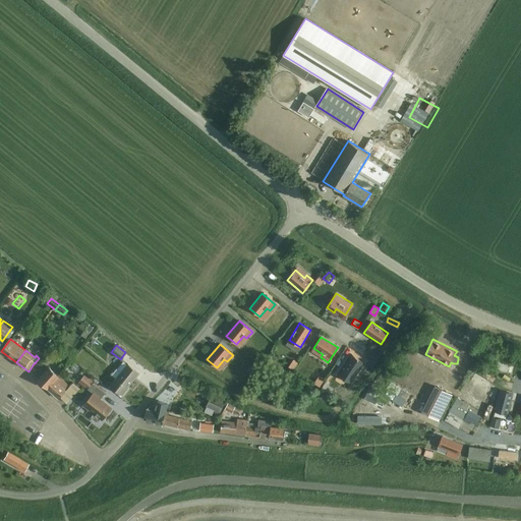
[(251,363),(257,368),(263,362),(256,357),(251,363)]
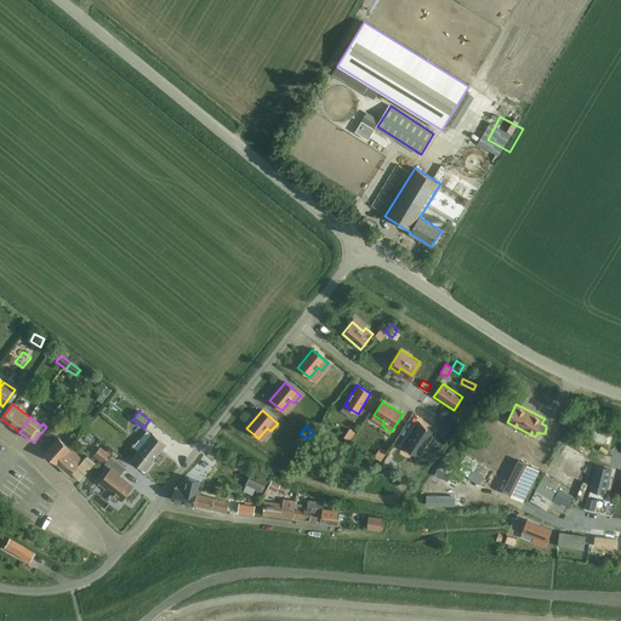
[(619,443),(620,434),(620,433),(599,427),(597,437),(619,443)]
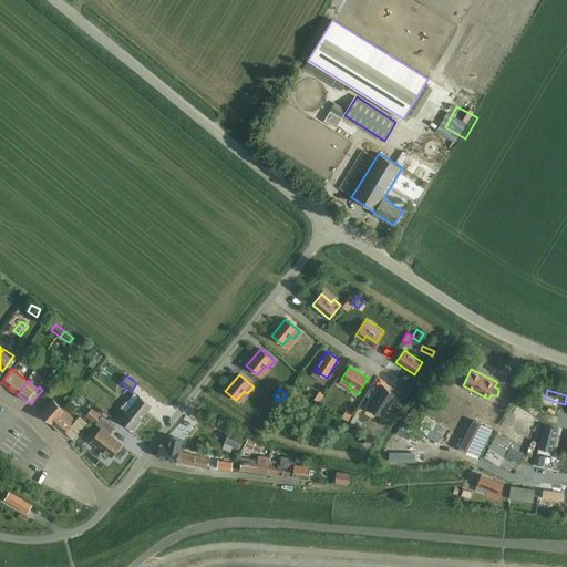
[(319,403),(325,395),(319,392),(313,400),(319,403)]
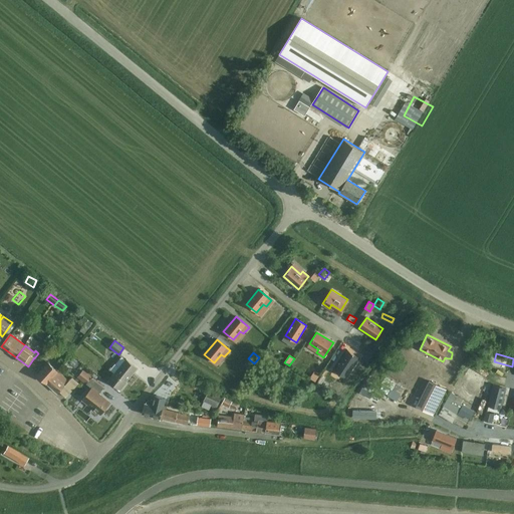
[(249,369),(254,363),(248,358),(243,364),(249,369)]
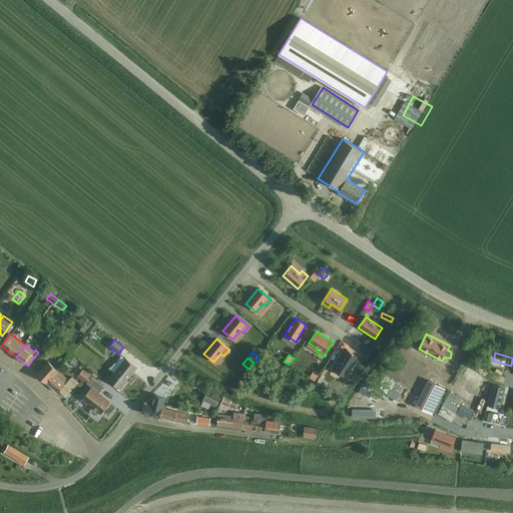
[(60,367),(71,377),(78,369),(66,359),(60,367)]
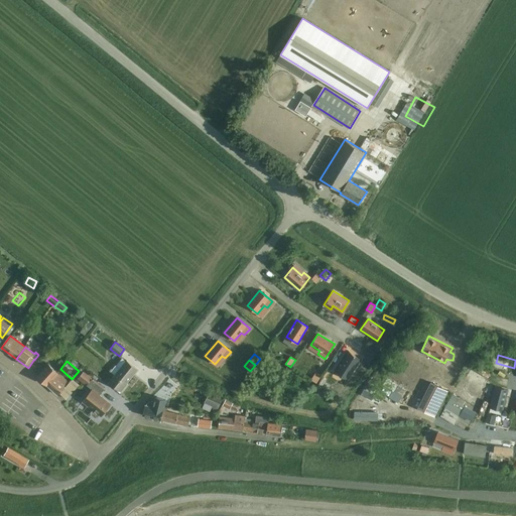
[(125,384),(137,370),(125,361),(108,382),(121,392),(126,385),(125,384)]
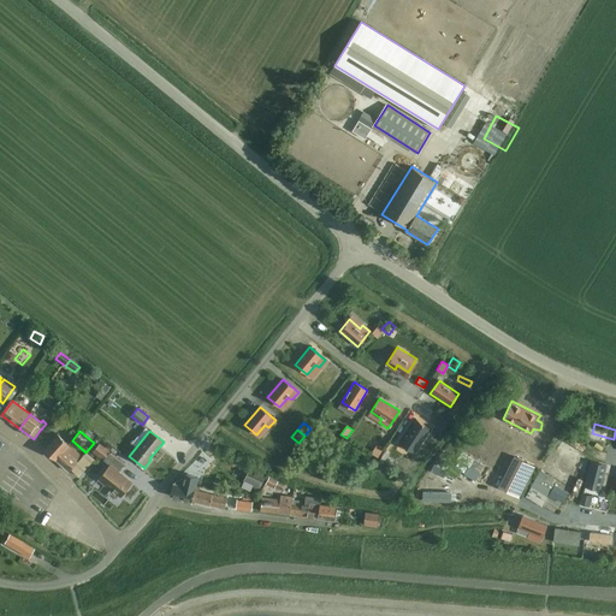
[(69,471),(71,468),(77,462),(82,456),(58,436),(45,450),(69,471)]
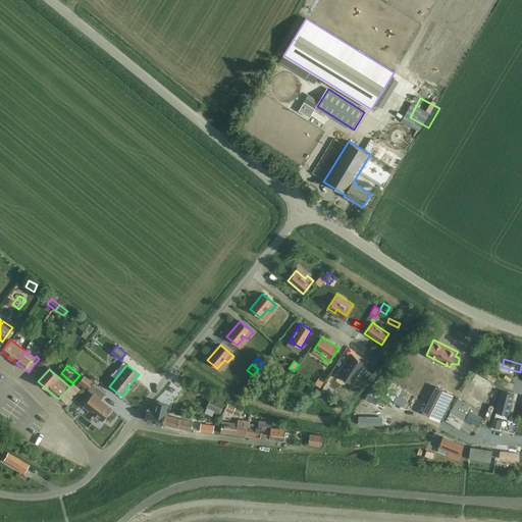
[(319,387),(324,380),(319,376),(314,384),(319,387)]
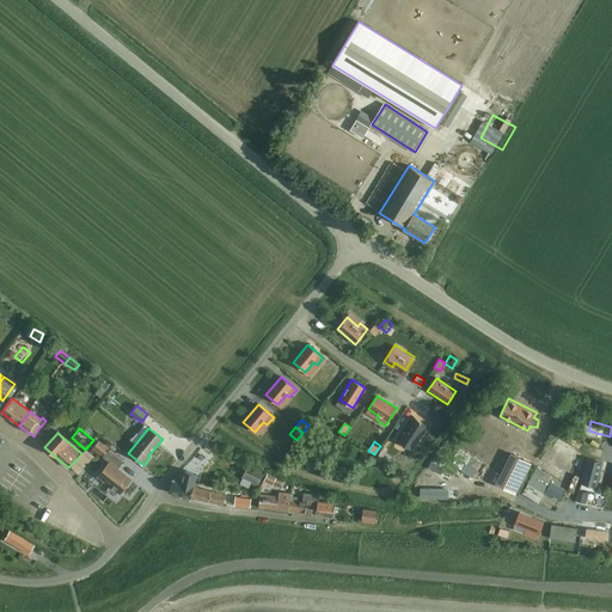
[(85,450),(81,453),(77,459),(71,465),(79,472),(93,456),(85,450)]
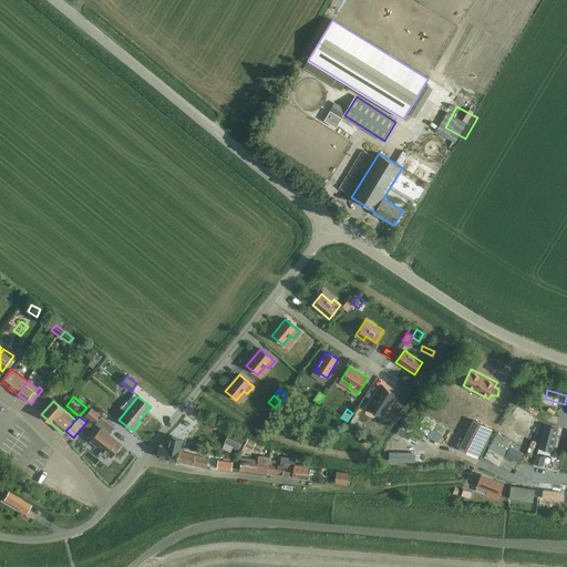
[(110,435),(114,429),(101,418),(95,424),(101,429),(90,441),(101,451),(99,453),(100,456),(103,460),(106,459),(109,456),(110,457),(121,445),(110,435)]
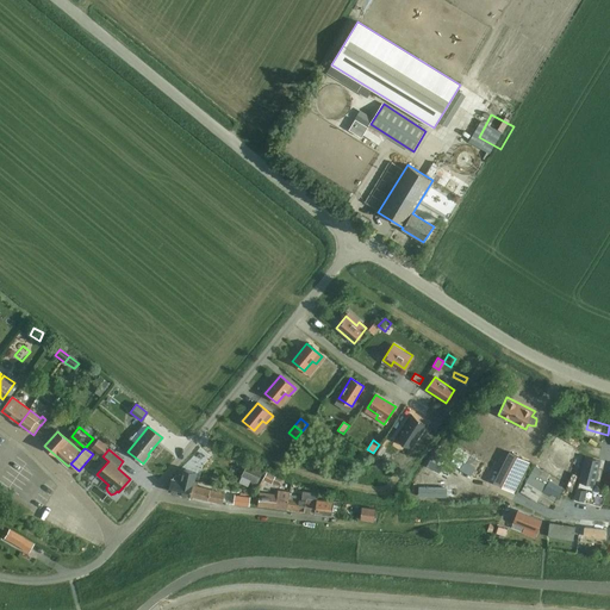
[(529,462),(509,452),(493,483),(514,492),(529,462)]
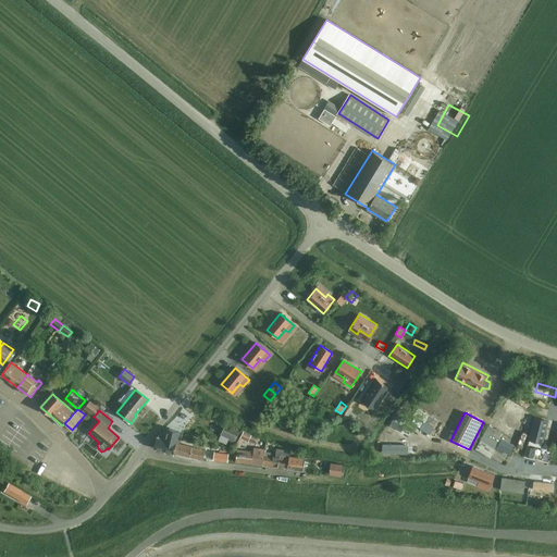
[(534,418),(530,436),(537,438),(537,441),(542,442),(547,421),(534,418)]
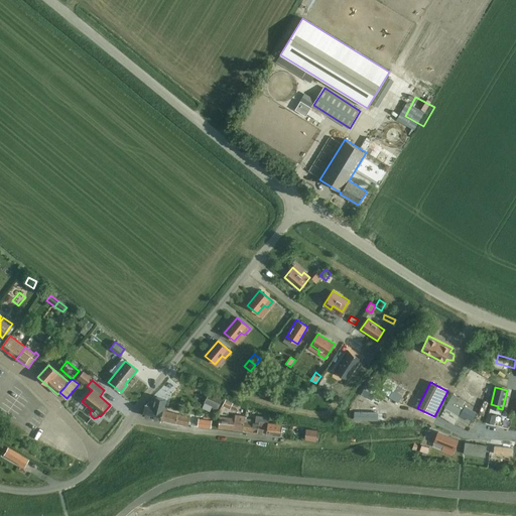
[(217,407),(222,398),(210,392),(205,401),(217,407)]
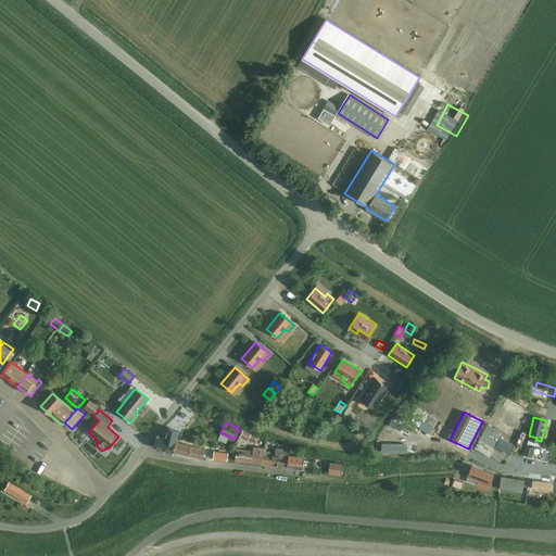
[(427,425),(403,424),(403,438),(426,439),(427,425)]
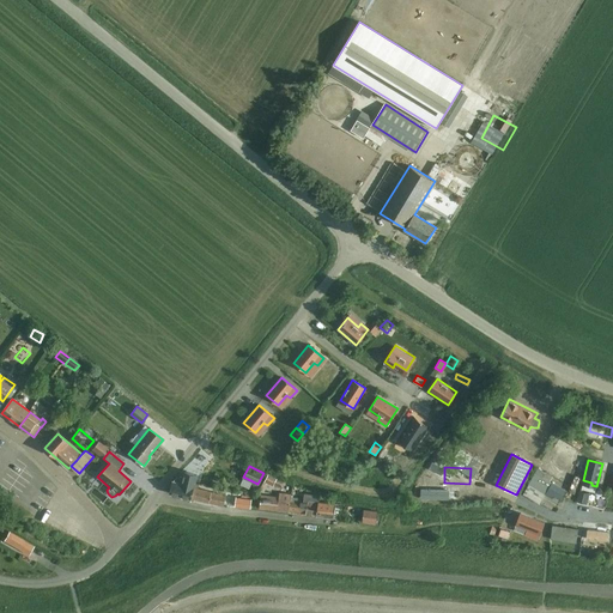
[(173,483),(169,495),(192,499),(194,487),(198,475),(186,472),(184,478),(178,477),(173,483)]
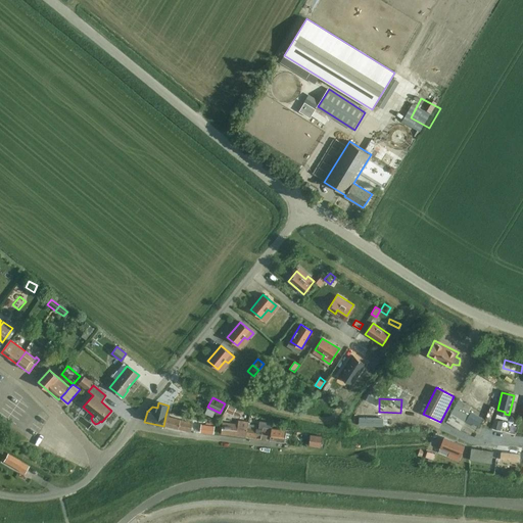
[(474,436),(483,418),(457,403),(446,422),(474,436)]
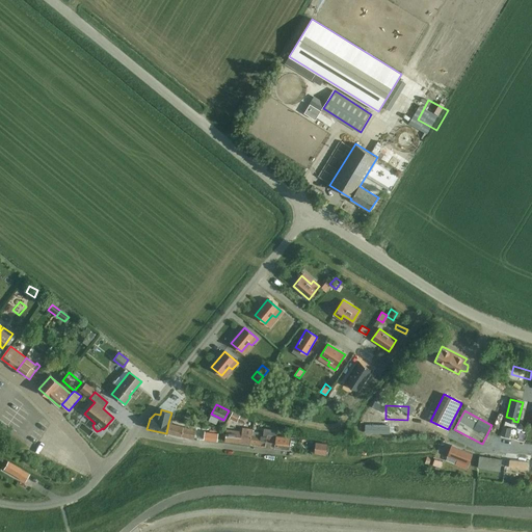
[(196,430),(168,423),(166,433),(193,441),(196,430)]
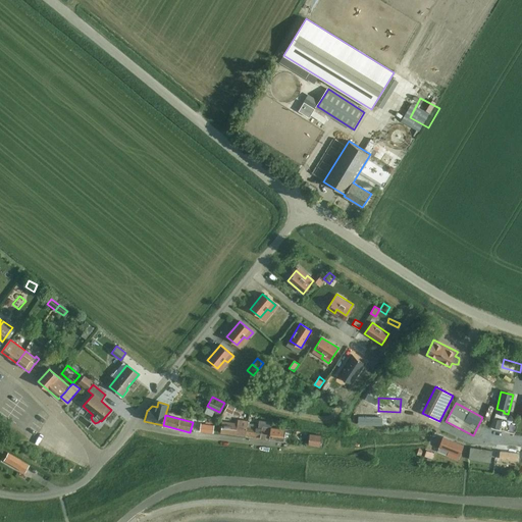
[(248,427),(246,436),(269,438),(271,427),(272,423),(272,421),(272,420),(269,420),(258,418),(258,422),(261,422),(261,425),(253,424),(253,421),(248,421),(248,422),(248,427)]
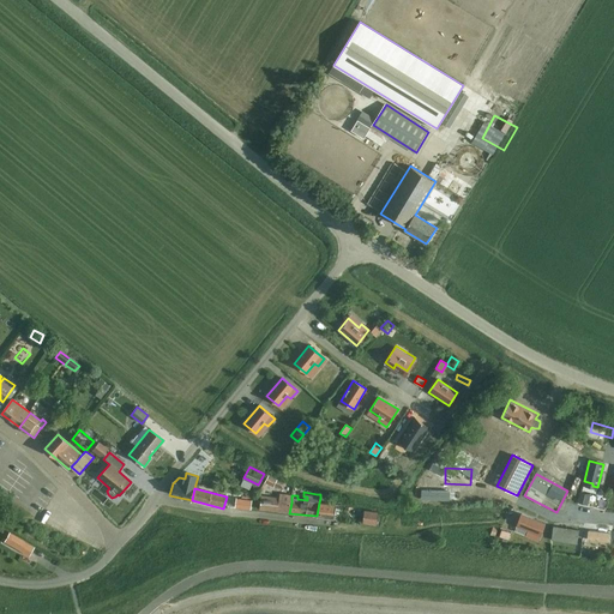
[(289,513),(292,503),(292,497),(280,494),(280,499),(262,497),(260,510),(289,513)]
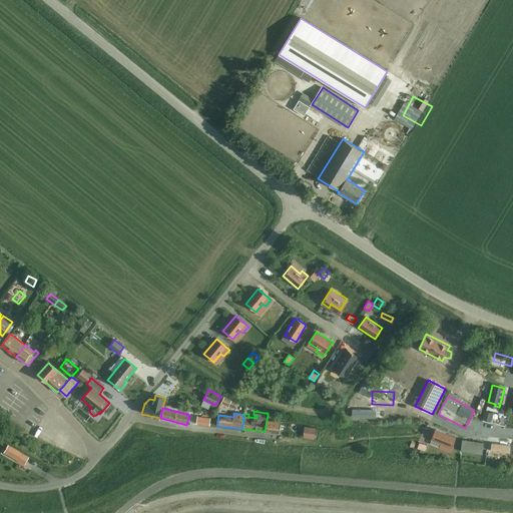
[(281,422),(267,420),(265,431),(280,433),(281,422)]
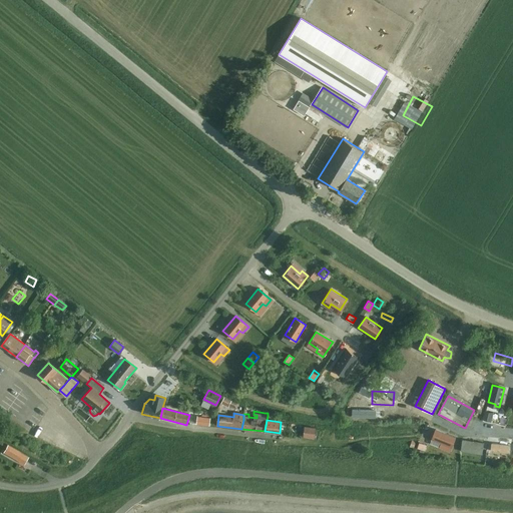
[(314,438),(316,428),(305,427),(304,437),(314,438)]
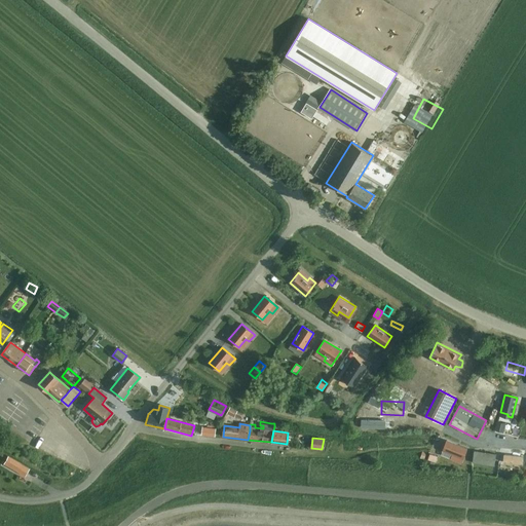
[(460,463),(466,449),(446,441),(442,451),(452,455),(450,459),(460,463)]
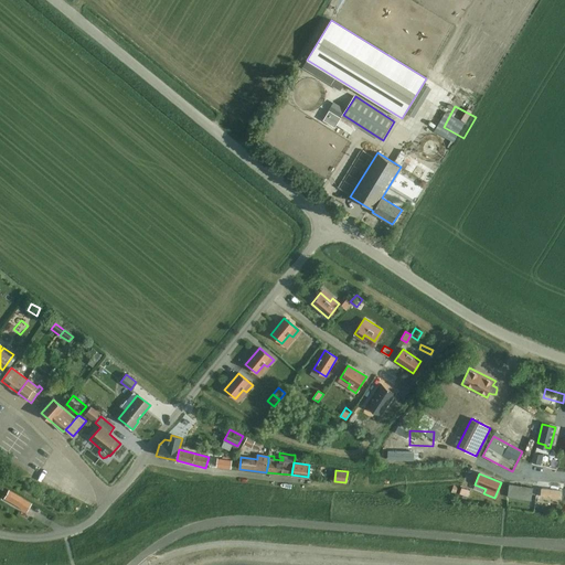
[(564,481),(552,481),(551,502),(564,503),(564,487),(564,481)]
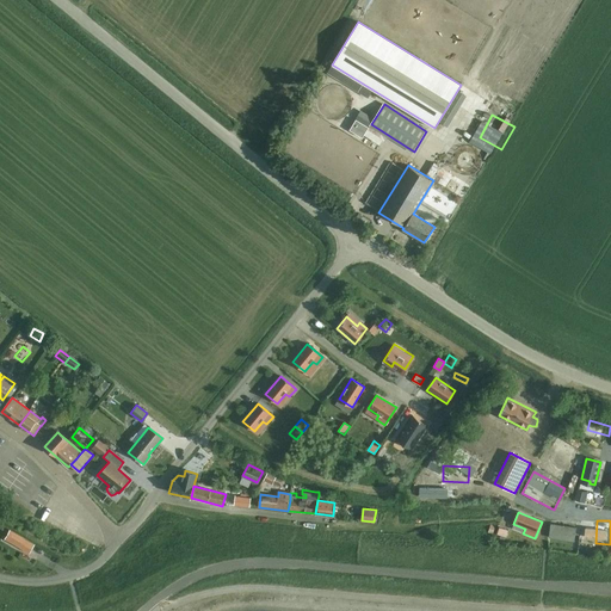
[(575,526),(550,524),(549,537),(574,541),(575,526)]
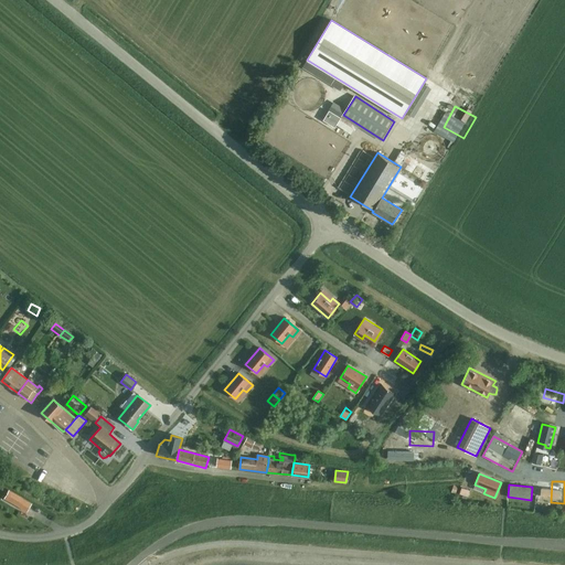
[(461,487),(459,493),(468,497),(470,490),(461,487)]
